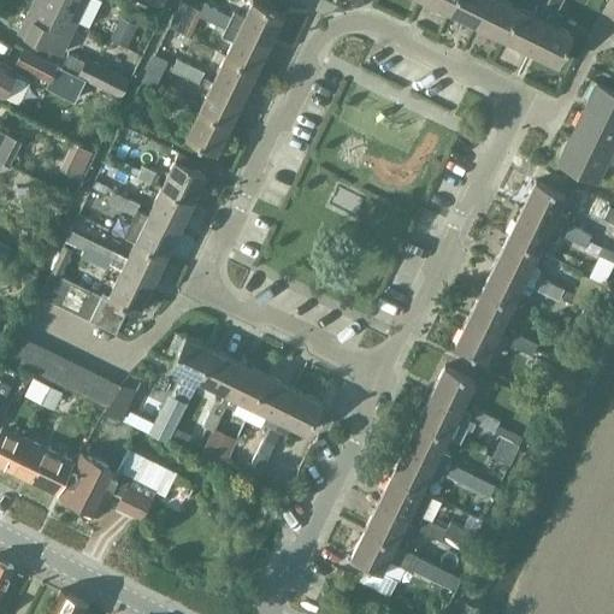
[(78,24),(89,0),(35,0),(34,3),(78,24)]
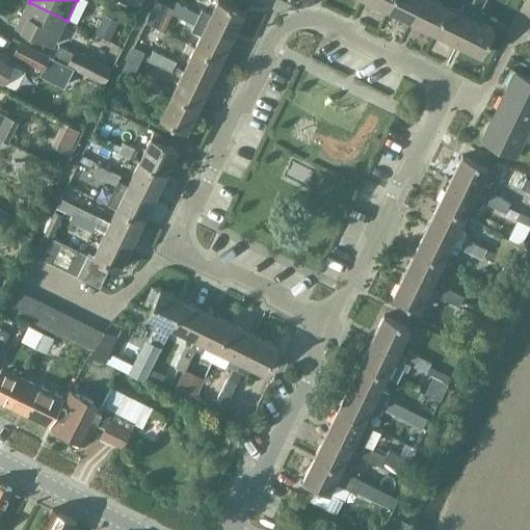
[(128,0),(128,1),(142,8),(146,0),(128,0)]
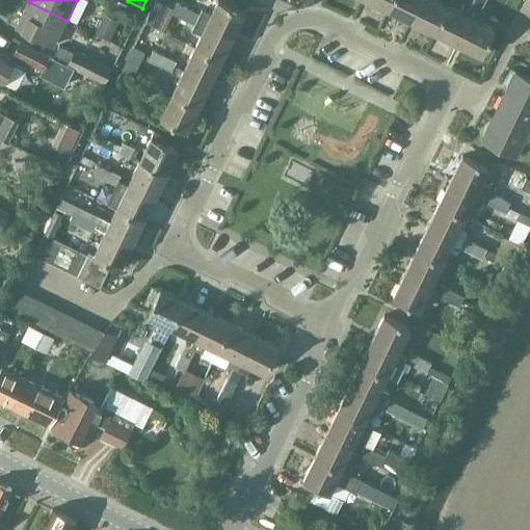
[(392,0),(364,0),(387,11),(392,0)]
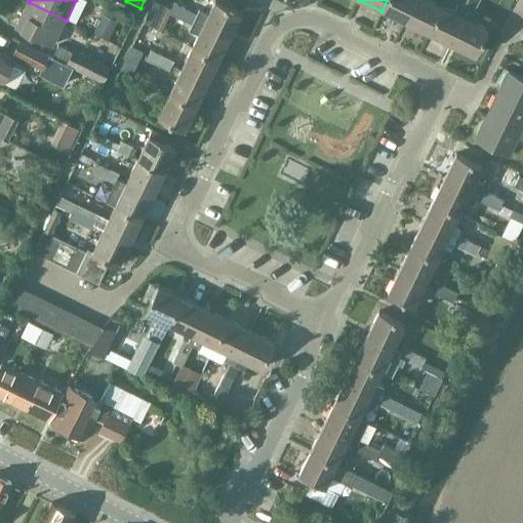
[(387,0),(381,11),(405,23),(415,0),(387,0)]
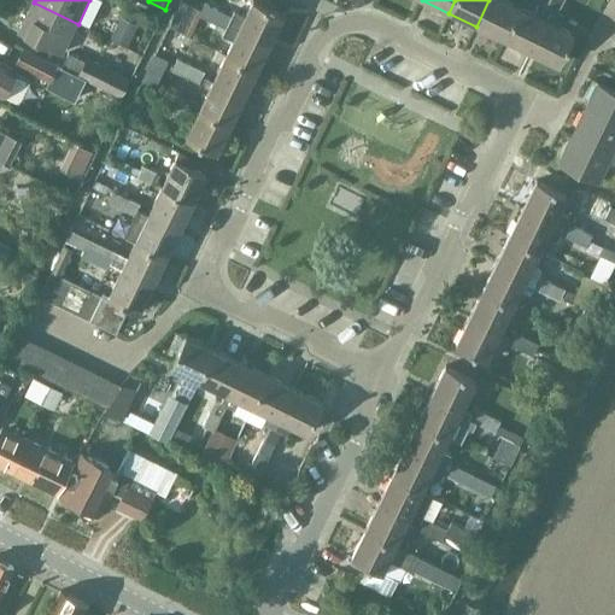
[(488,0),(476,27),(503,40),(519,10),(499,0),(488,0)]
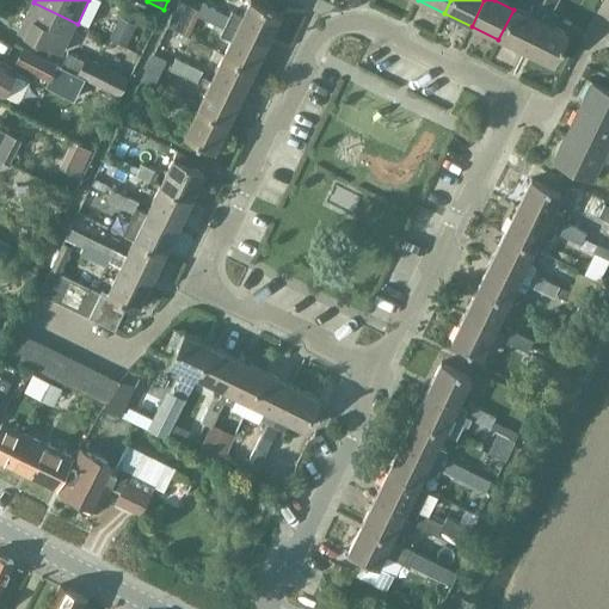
[(560,2),(555,0),(546,0),(542,8),(536,5),(530,17),(514,10),(498,40),(526,53),(546,12),(552,14),(552,13),(554,13),(560,2)]
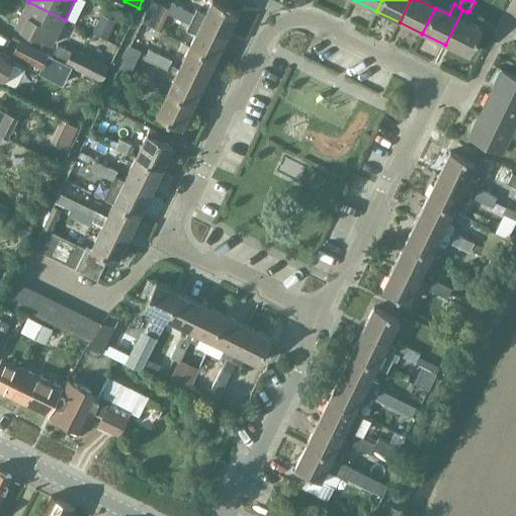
[(212,1),(200,24),(226,36),(237,13),(212,1)]
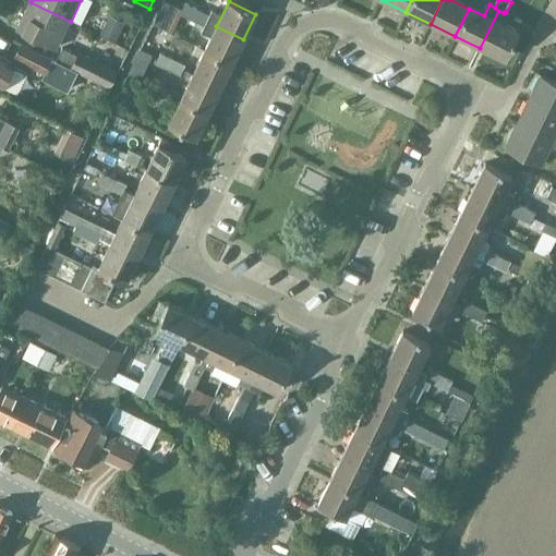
[(57,49),(71,22),(31,2),(17,31),(57,49)]
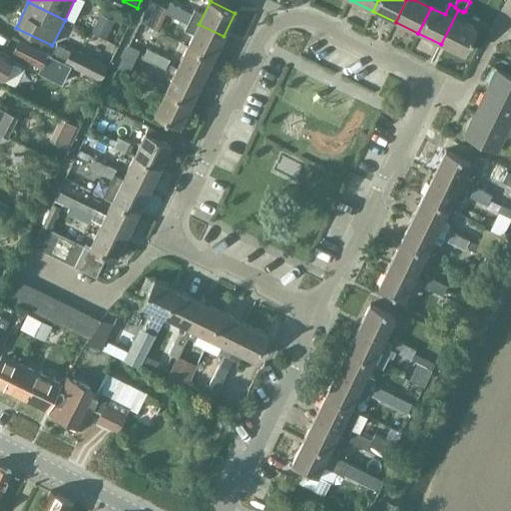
[(151,5),(142,26),(155,32),(165,11),(151,5)]
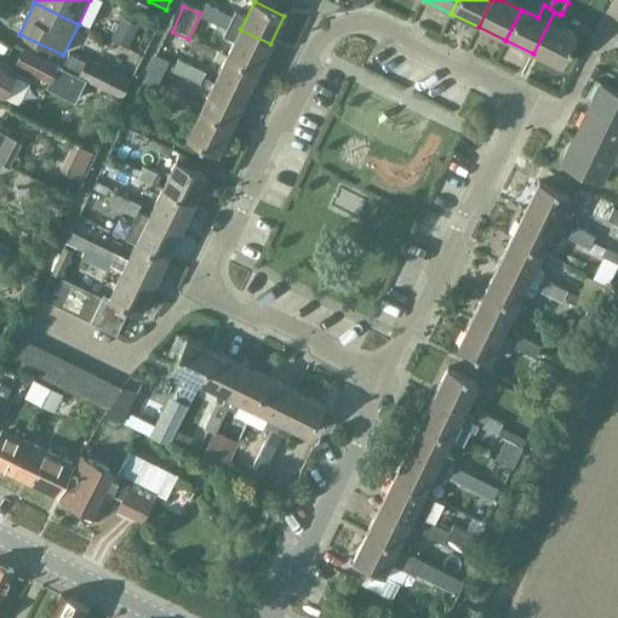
[(213,24),(219,11),(207,6),(201,18),(213,24)]
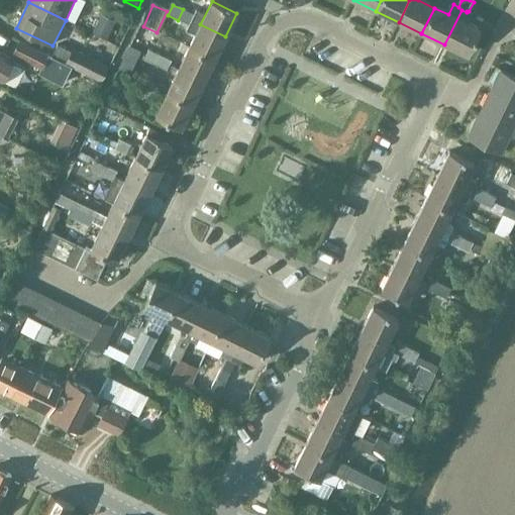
[(196,15),(183,9),(178,20),(191,26),(196,15)]
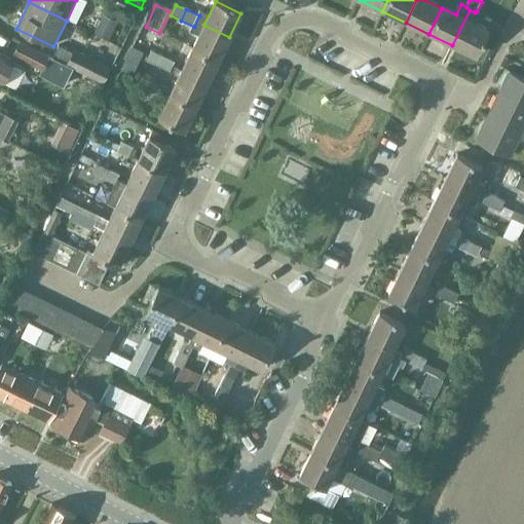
[(476,57),(488,31),(477,25),(482,14),(477,11),(475,11),(475,12),(470,10),(452,45),(476,57)]
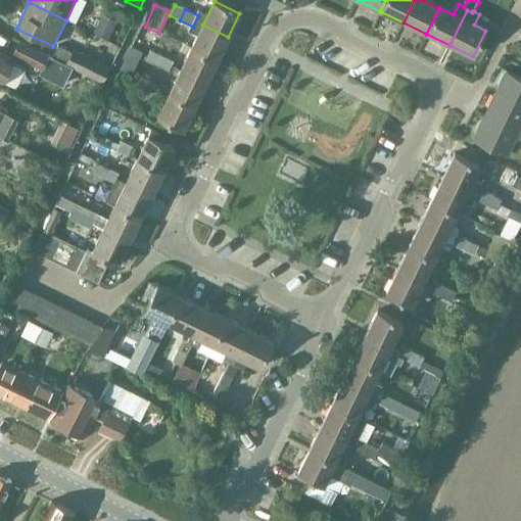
[(104,15),(96,34),(109,40),(117,22),(104,15)]
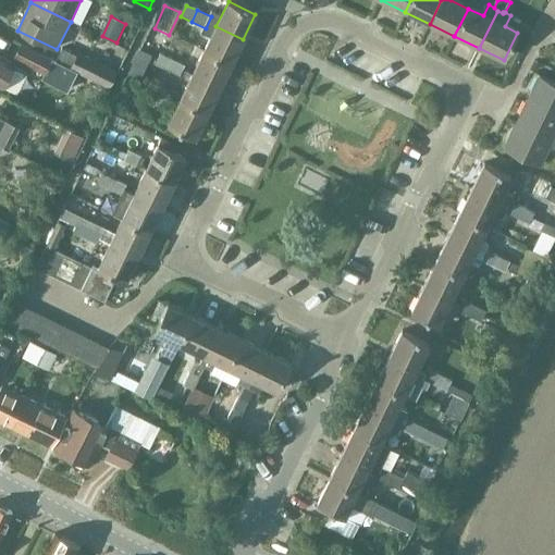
[(216,26),(204,51),(231,64),(243,39),(216,26)]
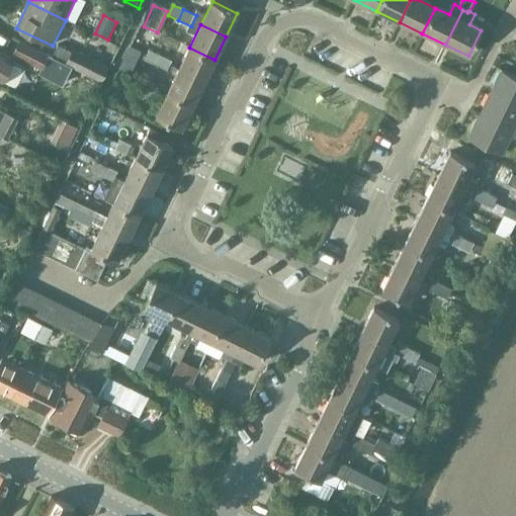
[(20,41),(13,55),(44,71),(51,58),(20,41)]
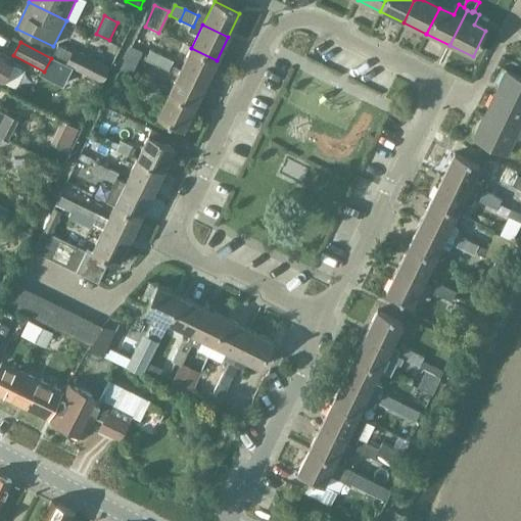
[(53,58),(52,59),(66,66),(67,64),(73,54),(59,47),(53,58)]
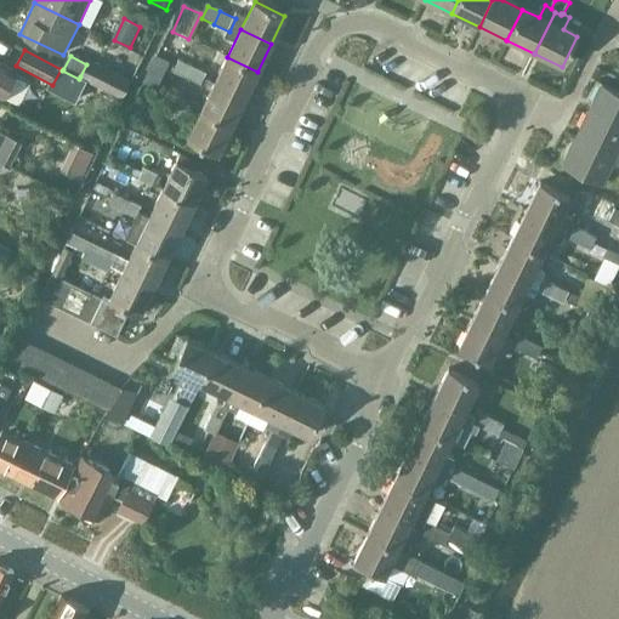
[(244,98),(257,72),(227,57),(214,84),(244,98)]
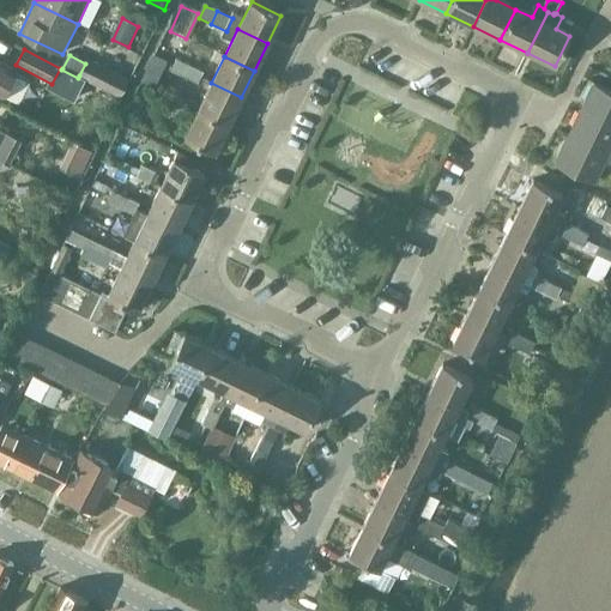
[(131,80),(88,59),(85,64),(79,76),(78,78),(86,82),(121,98),(131,80)]
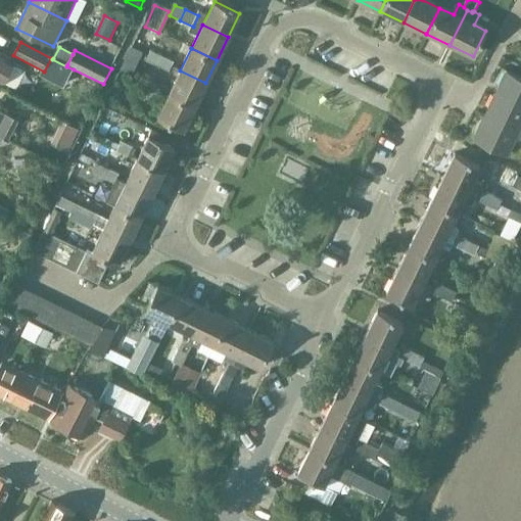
[(157,66),(162,56),(152,51),(147,61),(157,66)]
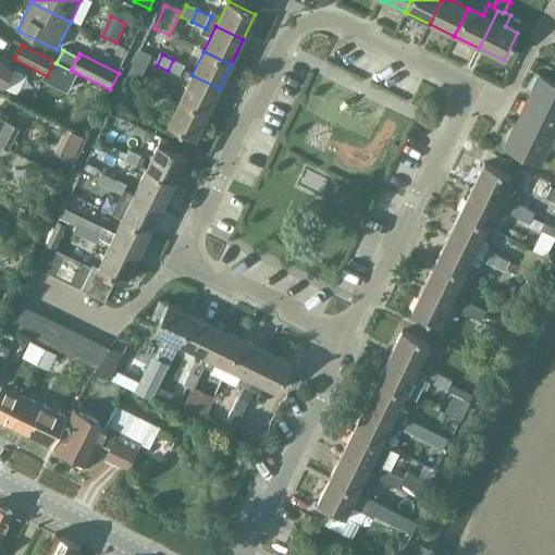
[(13,70),(15,65),(0,58),(0,88),(3,89),(17,97),(28,77),(13,70)]
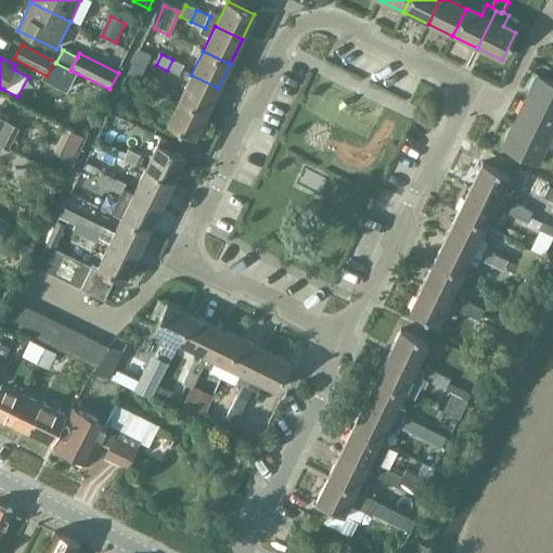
[(180,77),(185,66),(172,60),(167,71),(180,77)]
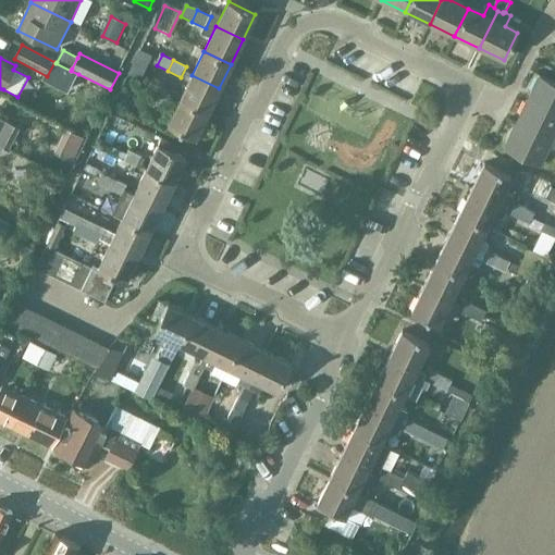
[(47,76),(45,81),(69,94),(78,74),(71,71),(56,63),(57,62),(54,62),(47,76)]
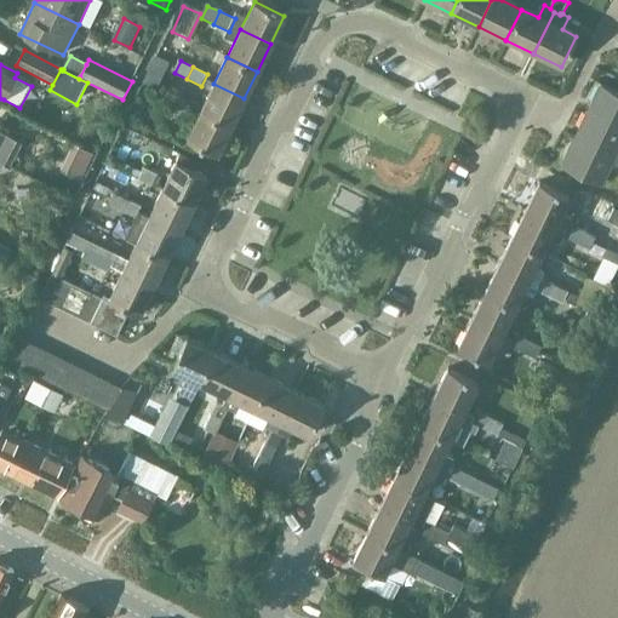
[(149,74),(144,86),(158,92),(162,80),(149,74)]
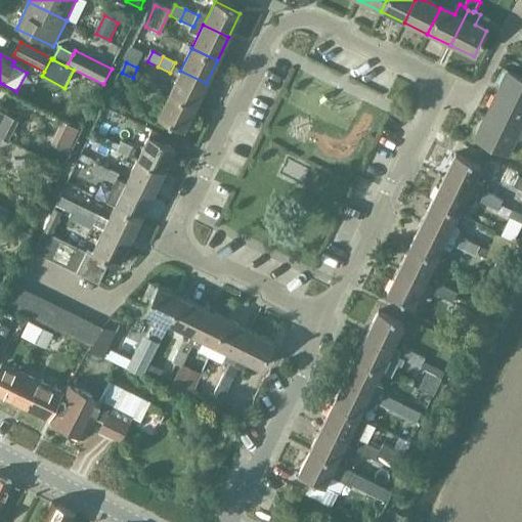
[(206,83),(180,71),(169,94),(194,106),(206,83)]
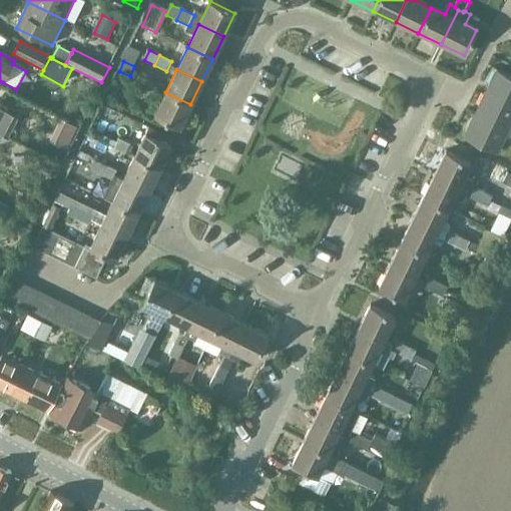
[(510,77),(497,70),(485,94),(510,106),(510,77)]
